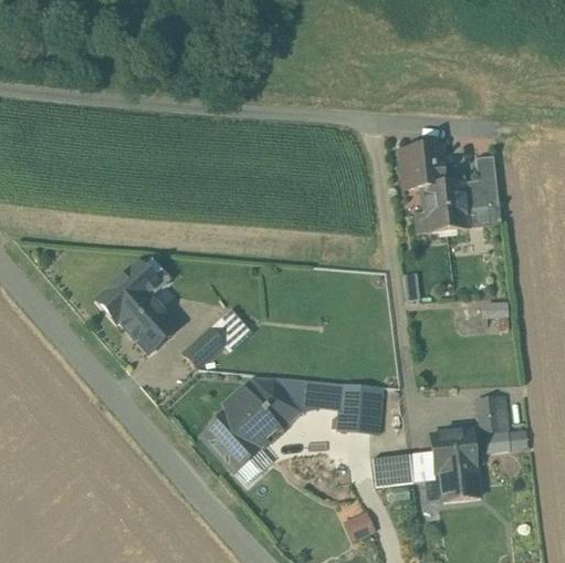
[(421,187),(443,185),(441,169),(443,167),(441,147),(430,148),(425,144),(416,145),(411,149),(411,150),(406,150),(408,169),(401,169),(403,186),(408,190),(421,188),(421,187)]
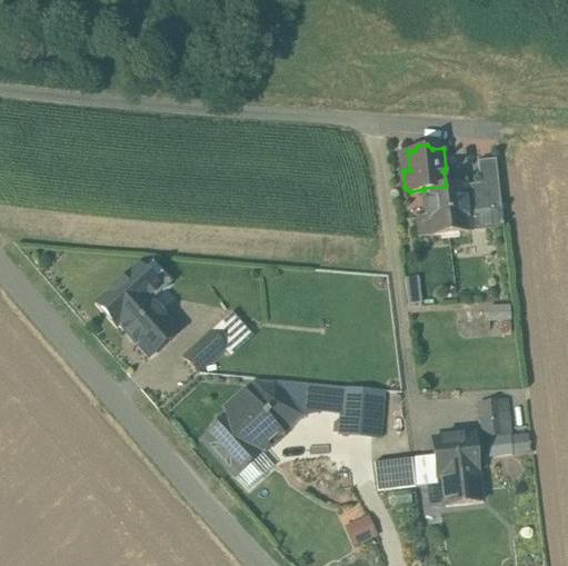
[(496,157),(477,160),(480,182),(498,180),(496,157)]
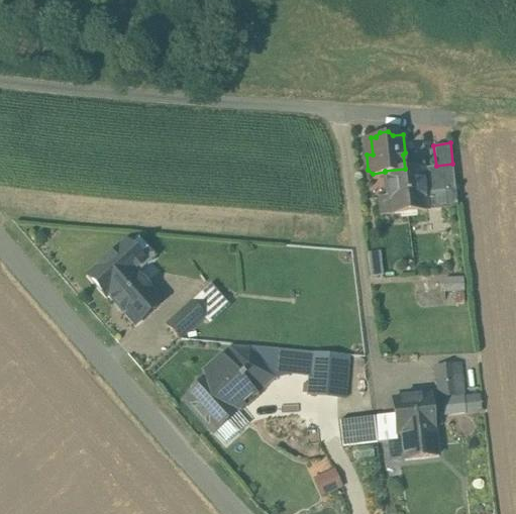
[(452,164),(436,166),(438,190),(455,189),(452,164)]
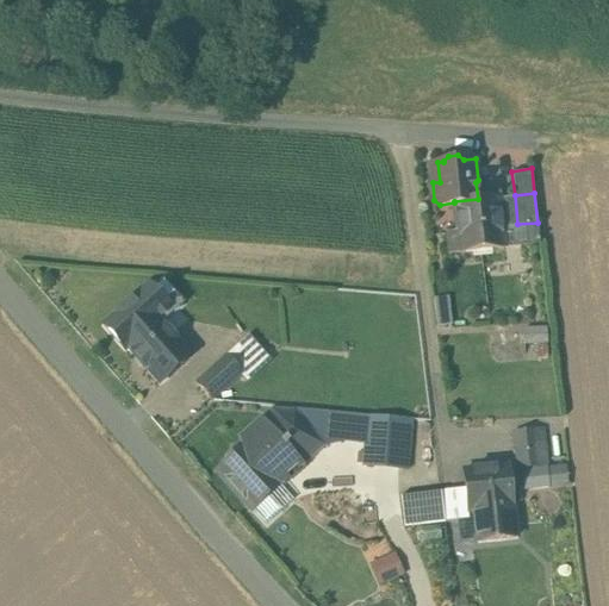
[(515,195),(499,197),(499,198),(498,198),(503,244),(504,244),(539,241),(538,223),(517,224),(515,195)]
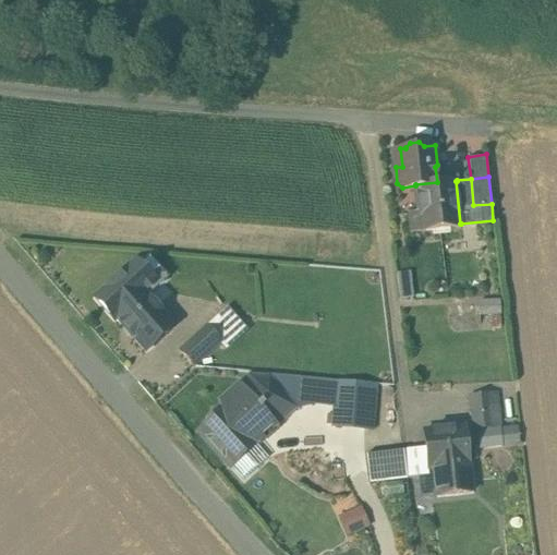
[(437,182),(415,184),(415,185),(420,230),(461,226),(461,224),(460,225),(460,224),(456,181),(457,181),(457,180),(437,182)]
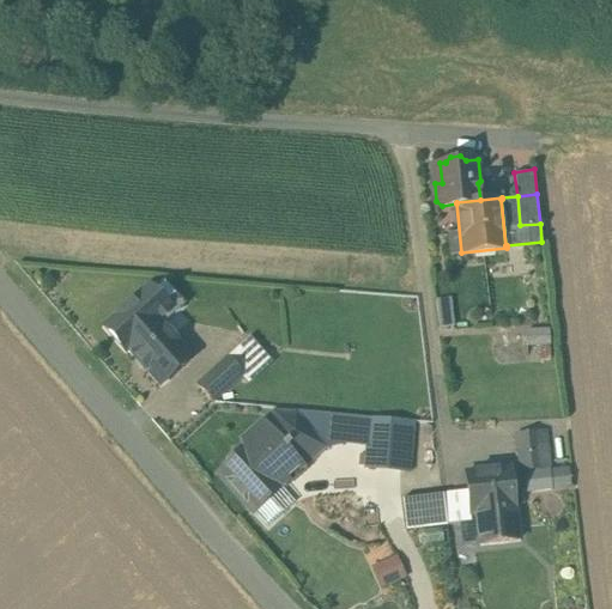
[(150,284),(104,324),(125,349),(128,346),(127,343),(157,317),(159,320),(170,309),(174,314),(175,312),(150,284)]
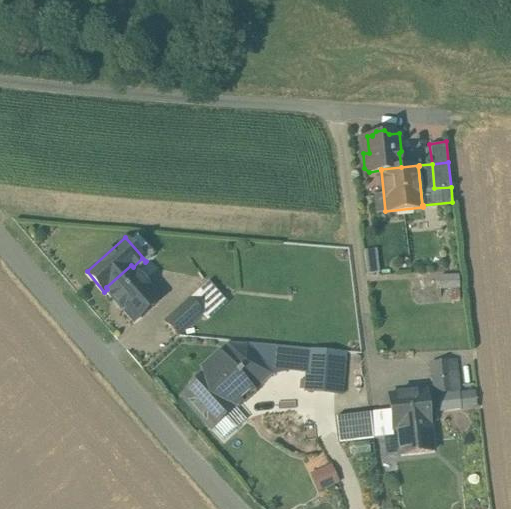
[(142,258),(133,267),(136,270),(145,262),(142,258)]
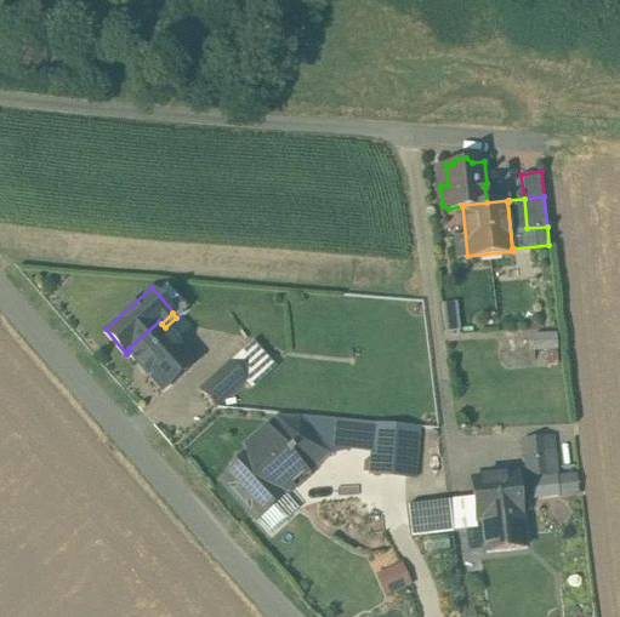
[(161,324),(159,321),(129,348),(130,350),(163,388),(194,360),(165,327),(161,324)]
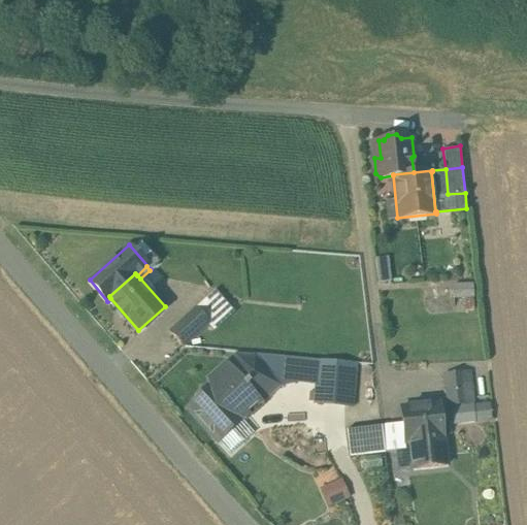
[(456,282),(455,295),(474,295),(474,282),(456,282)]
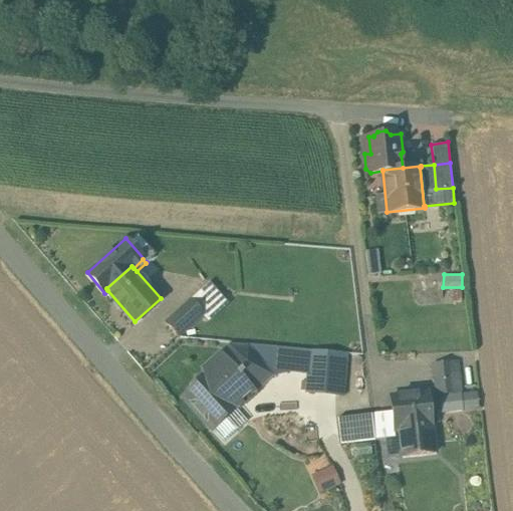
[(227,301),(210,282),(190,299),(191,299),(203,313),(208,319),(227,301)]
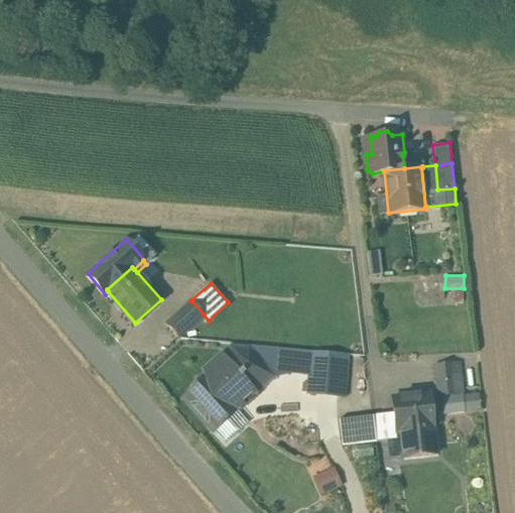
[(191,300),(167,323),(179,336),(204,314),(191,300)]
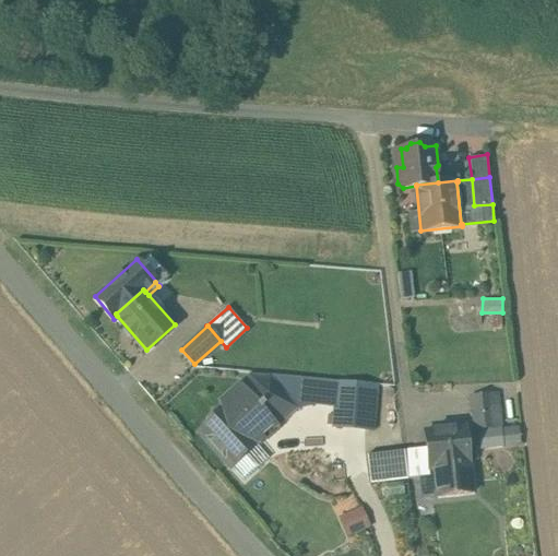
[(318,377),(270,373),(270,378),(294,405),(316,402),(318,377)]
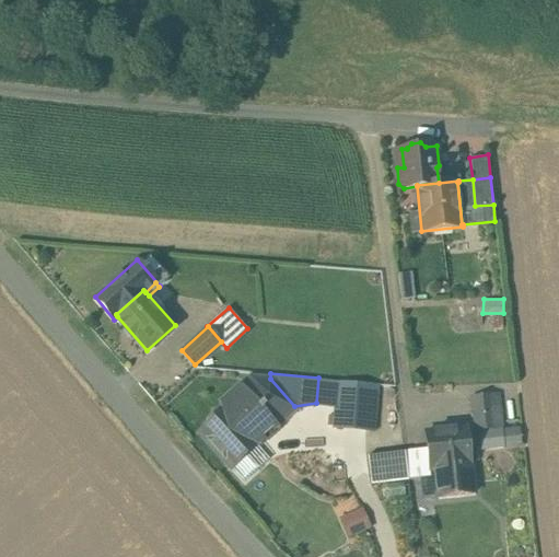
[(294,406),(270,379),(252,378),(242,386),(276,424),(295,407),(294,406)]
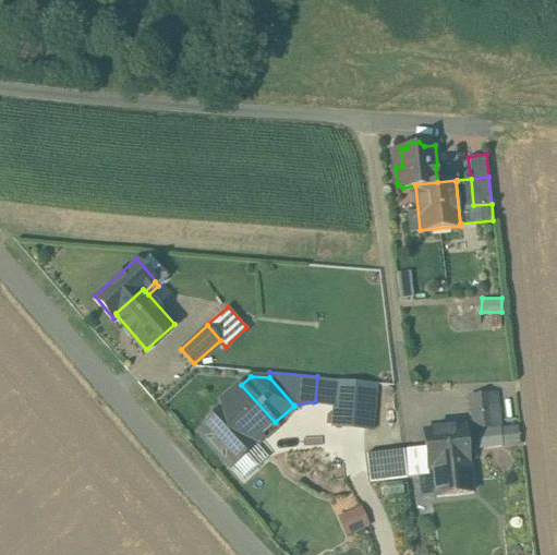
[(383,383),(317,376),(315,401),(336,403),(334,421),(337,422),(370,426),(373,393),(382,394),(383,383)]
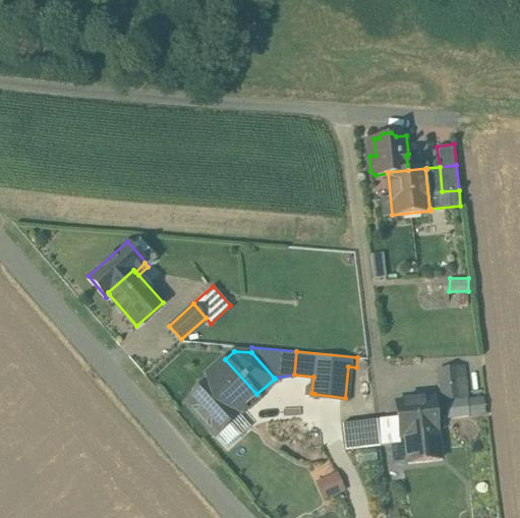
[(256,394),(225,359),(195,387),(198,391),(187,401),(215,432),(256,394)]
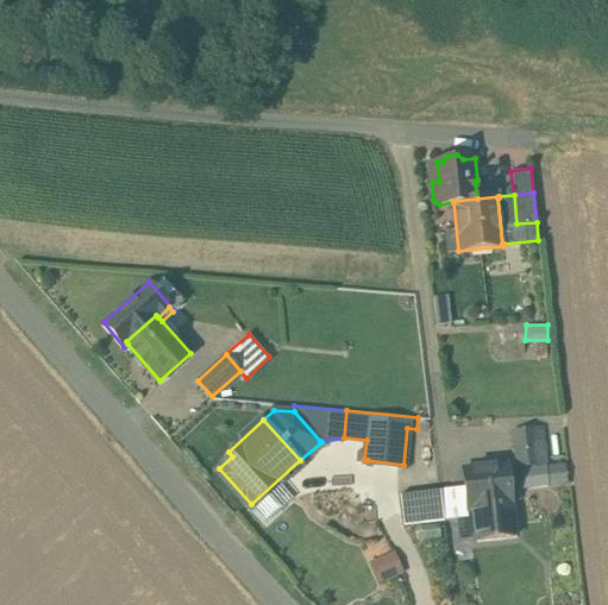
[(533,427),(514,429),(519,466),(538,464),(533,427)]
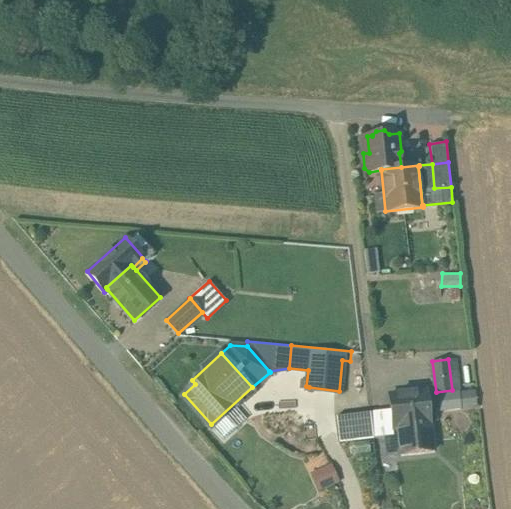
[(342,360),(339,391),(346,392),(350,361),(342,360)]
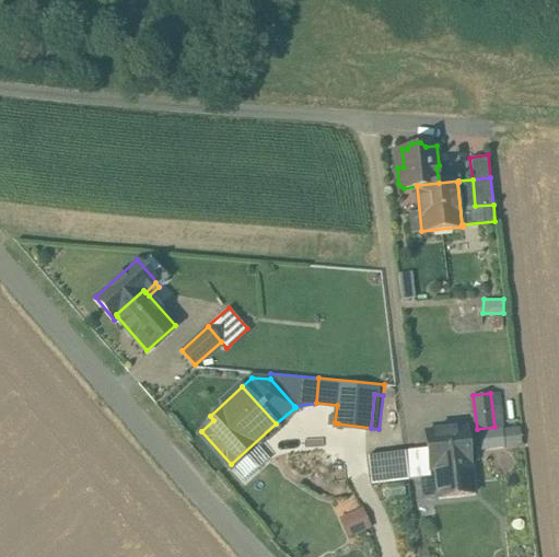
[(467,427),(426,431),(428,447),(430,467),(434,467),(470,463),(472,463),(467,427)]
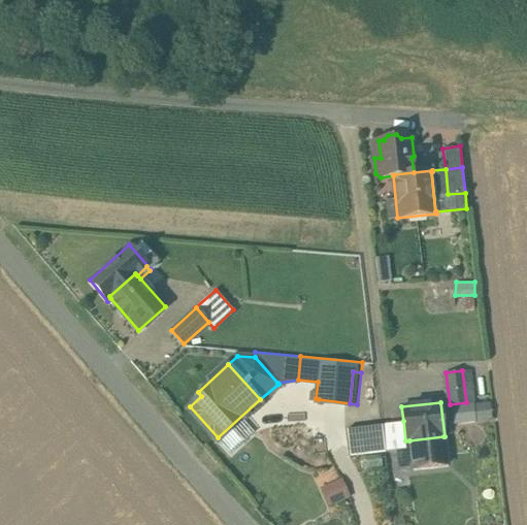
[(403,421),(382,423),(385,451),(406,448),(405,441),(405,440),(403,421)]
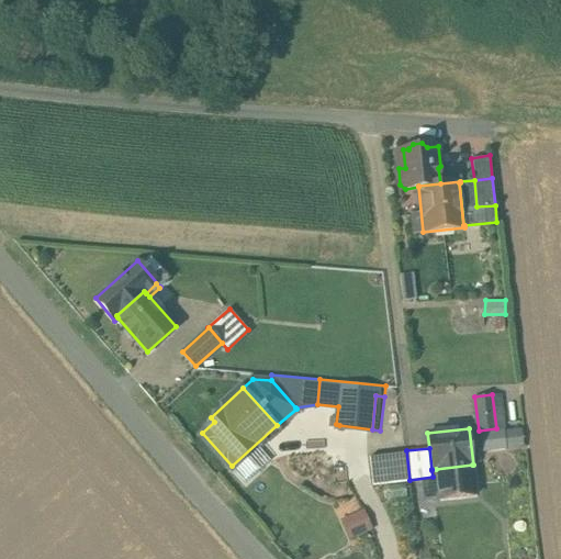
[(410,480),(406,450),(369,456),(372,484),(410,480)]
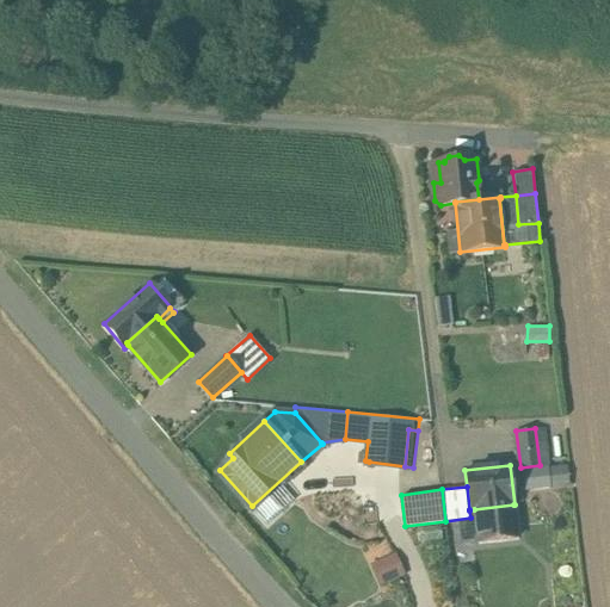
[(513,505),(474,509),(479,540),(517,536),(513,505)]
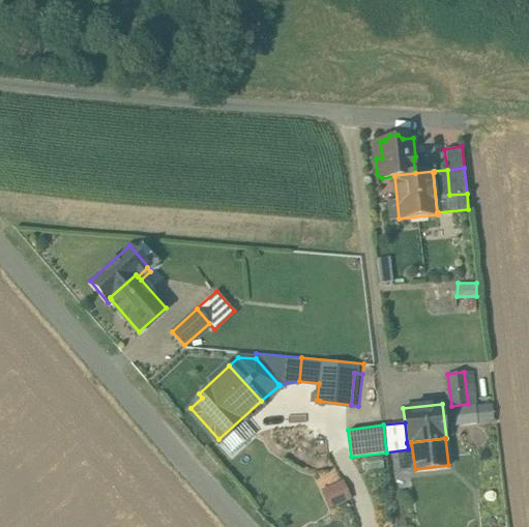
[(347,478),(324,485),(329,503),(352,497),(347,478)]
